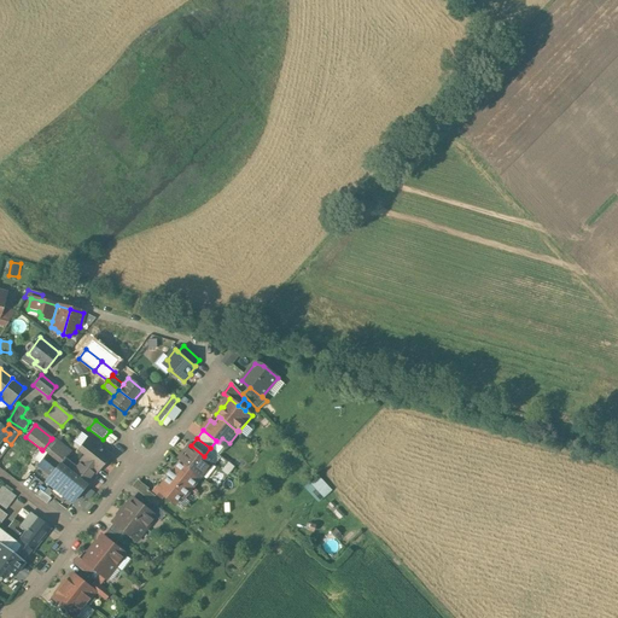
[(109,455),(88,439),(79,450),(86,456),(81,462),(95,473),(109,455)]
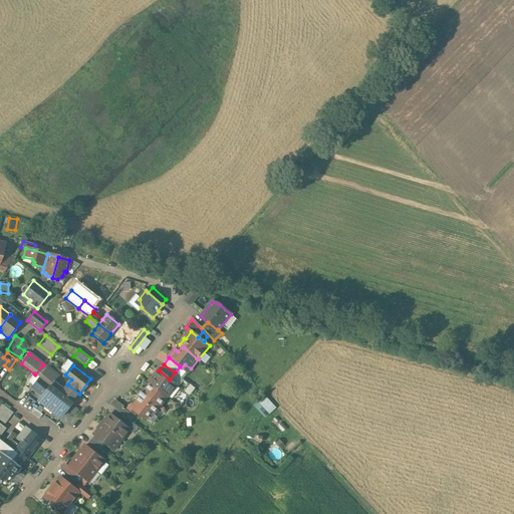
[(57,377),(47,368),(39,377),(49,386),(59,394),(63,389),(54,381),(57,377)]
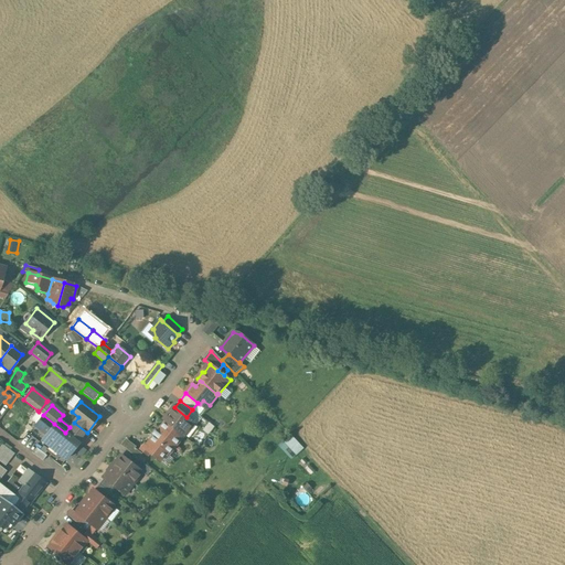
[(187,417),(174,407),(164,420),(184,436),(194,423),(187,417)]
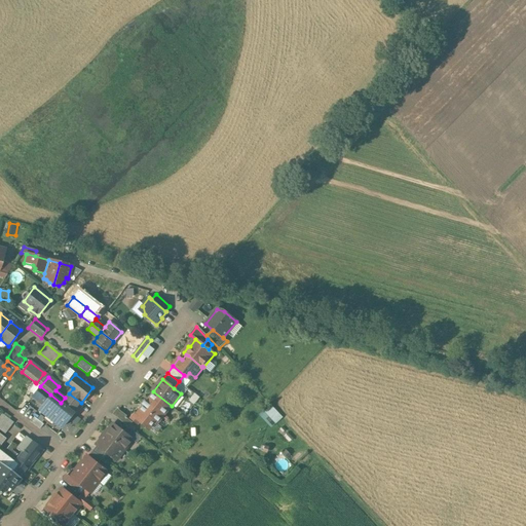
[(36,383),(35,382),(28,390),(33,395),(40,386),(36,383)]
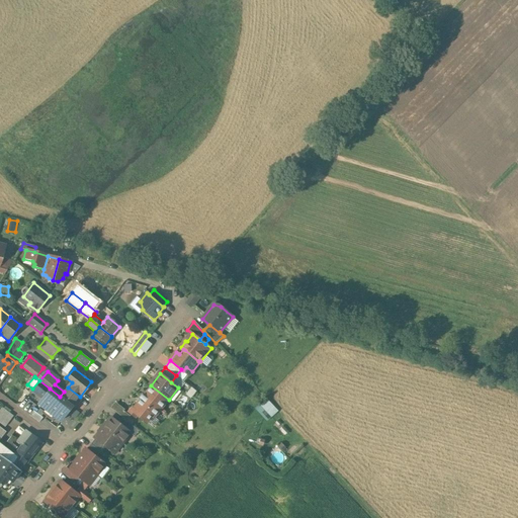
[(39,380),(32,389),(31,391),(42,399),(50,389),(39,380)]
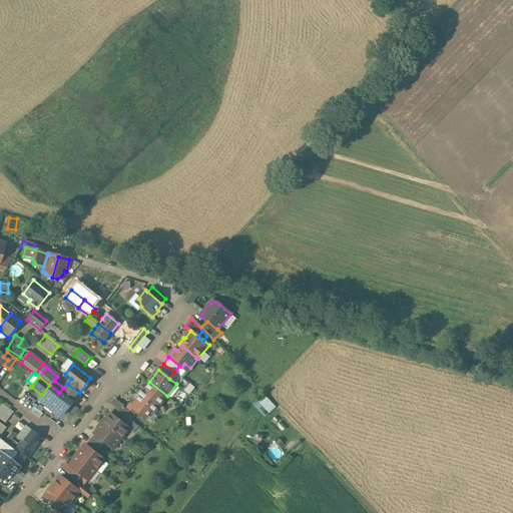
[(133,406),(131,404),(128,409),(134,413),(136,411),(146,419),(151,412),(153,414),(167,396),(149,382),(148,382),(150,384),(145,390),(147,392),(145,394),(142,391),(139,395),(140,397),(133,406)]
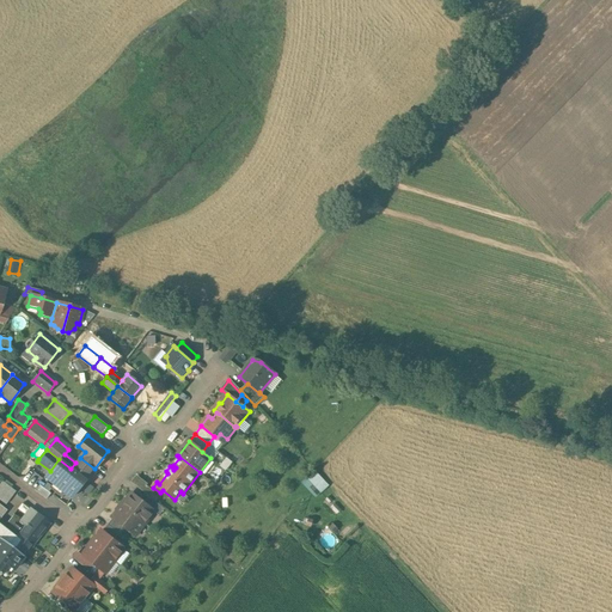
[(80,458),(75,463),(71,469),(85,481),(95,469),(80,458)]
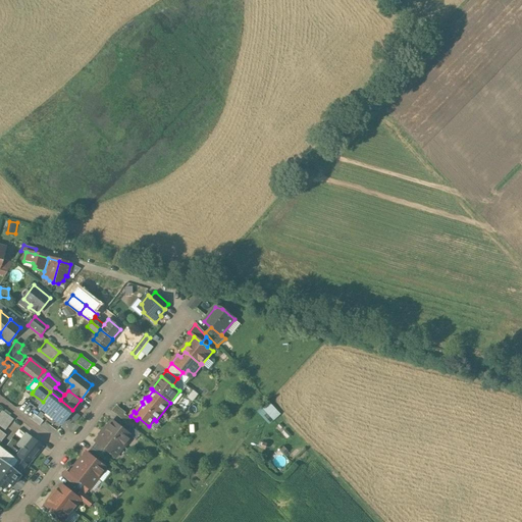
[(60,400),(50,392),(43,402),(38,407),(60,425),(72,410),(60,400)]
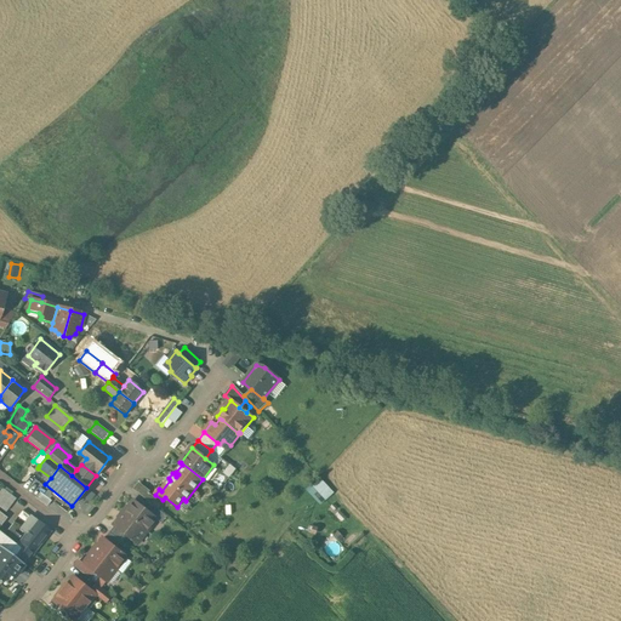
[(323,505),(336,491),(322,477),(308,490),(323,505)]
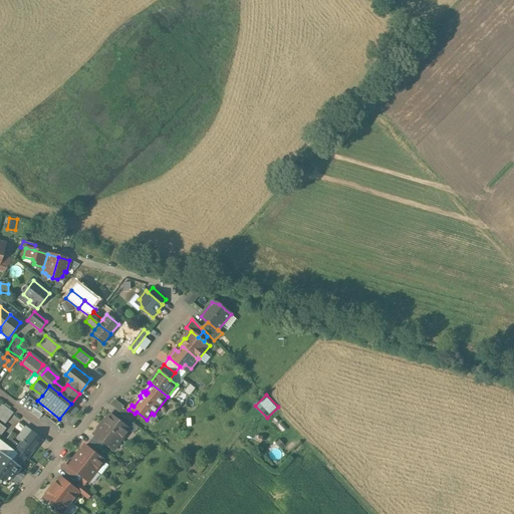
[(124,407),(115,400),(110,406),(119,413),(122,408),(123,408),(124,407)]
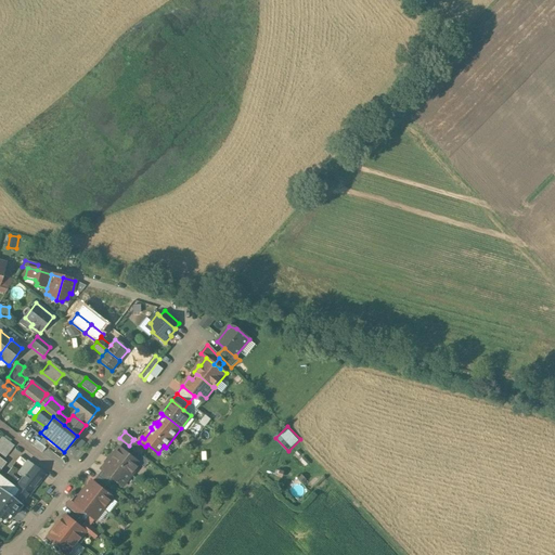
[(2,437),(0,439),(0,453),(5,457),(14,446),(2,437)]
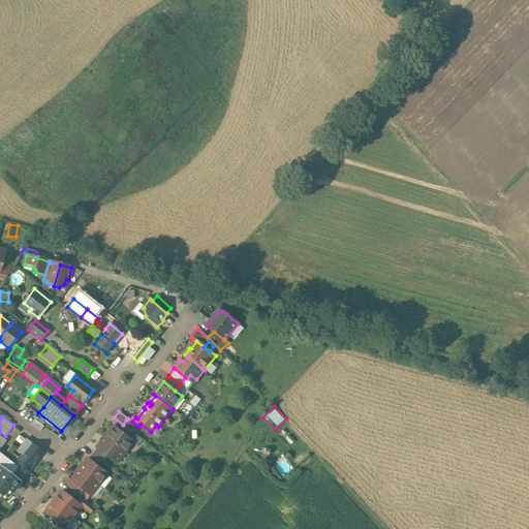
[(33,418),(30,424),(39,431),(43,427),(33,418)]
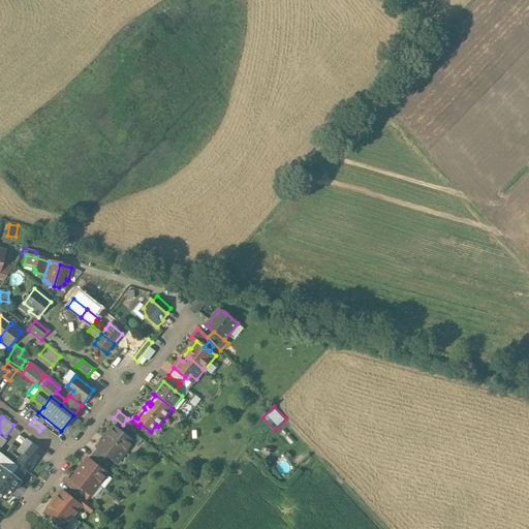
[(127,419),(126,419),(123,425),(129,430),(130,430),(133,426),(127,419)]
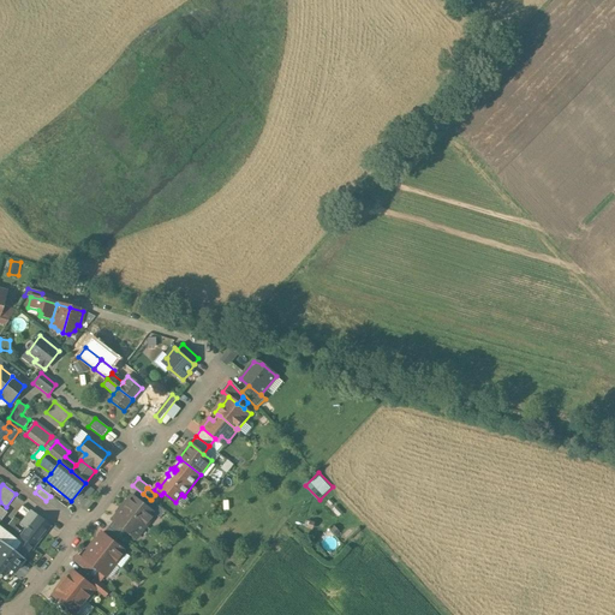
[(184,496),(181,494),(175,502),(183,507),(189,500),(184,496)]
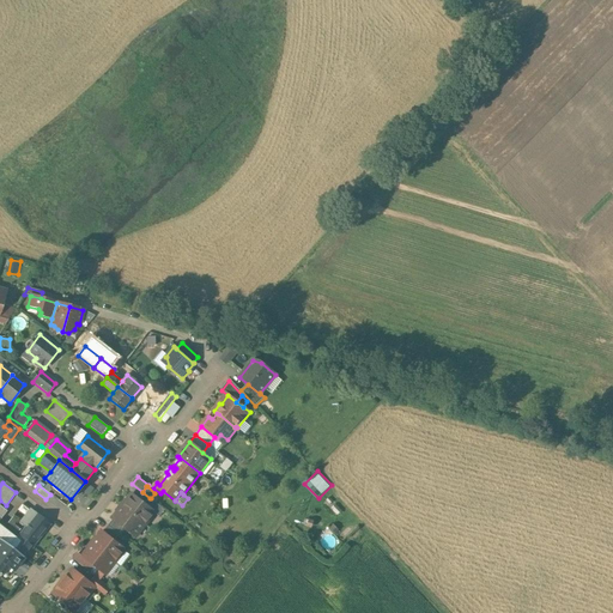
[(145,504),(133,495),(127,502),(128,502),(123,508),(145,525),(155,513),(156,513),(145,504)]
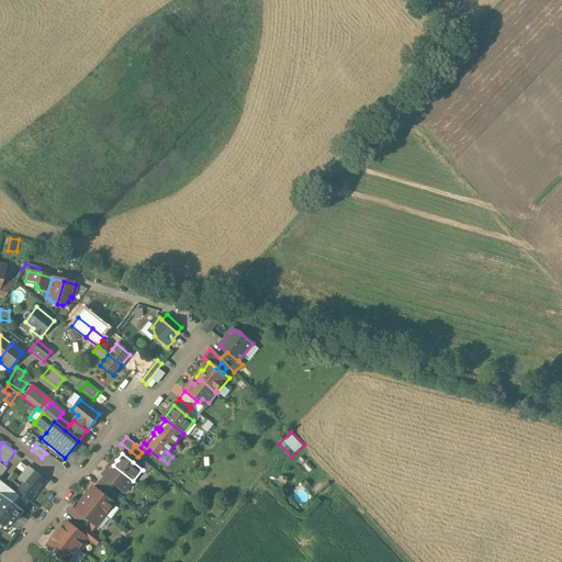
[(138,457),(137,457),(133,462),(143,470),(142,470),(146,474),(152,468),(138,457)]
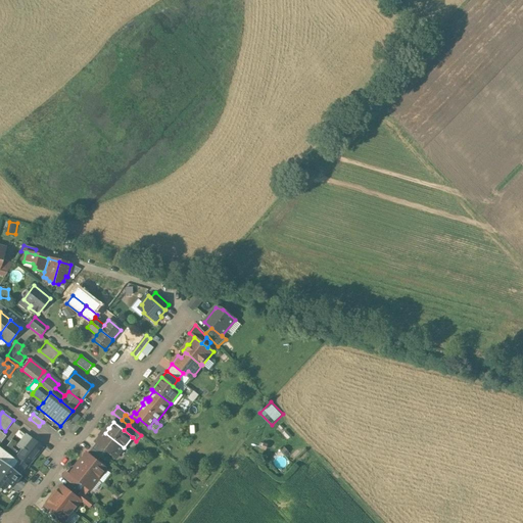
[(124,447),(105,433),(102,437),(101,436),(96,442),(97,443),(106,450),(115,458),(124,447)]
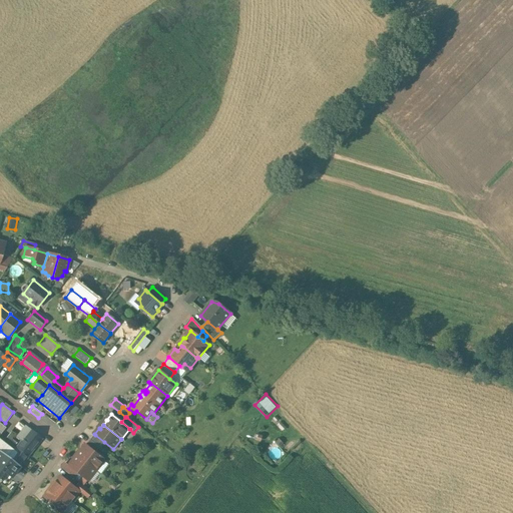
[(30,430),(17,447),(29,456),(42,439),(30,430)]
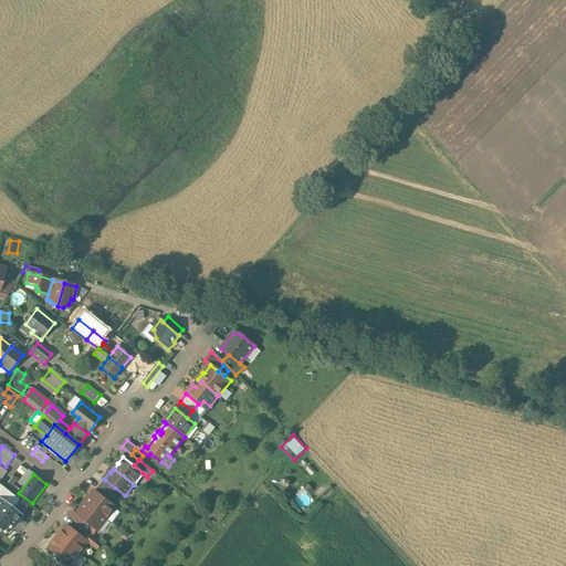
[(115,488),(105,480),(100,485),(111,493),(115,488)]
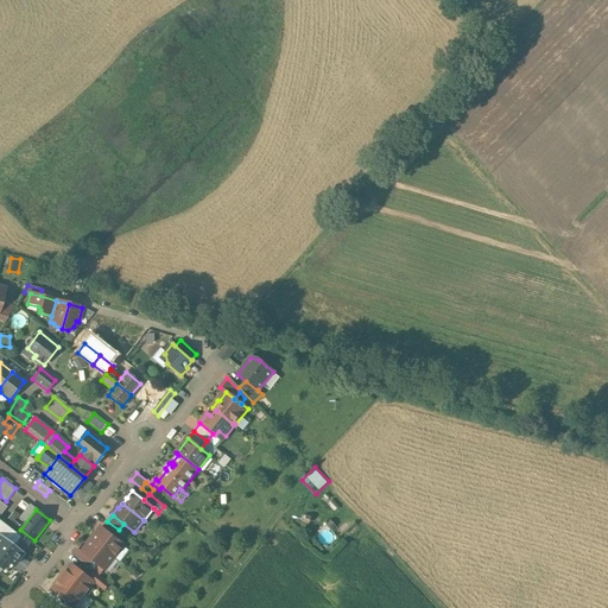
[(0,521),(0,534),(1,536),(10,543),(16,534),(0,521)]
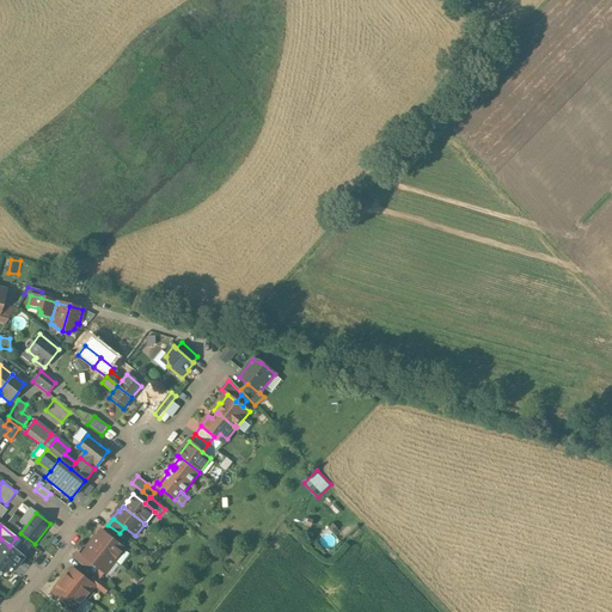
[(120,533),(108,525),(103,531),(115,540),(120,533)]
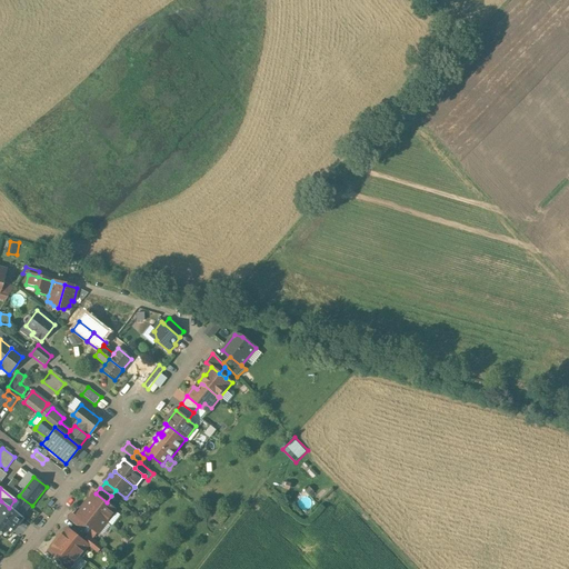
[(96,493),(90,500),(91,501),(87,506),(107,521),(117,510),(107,502),(96,493)]
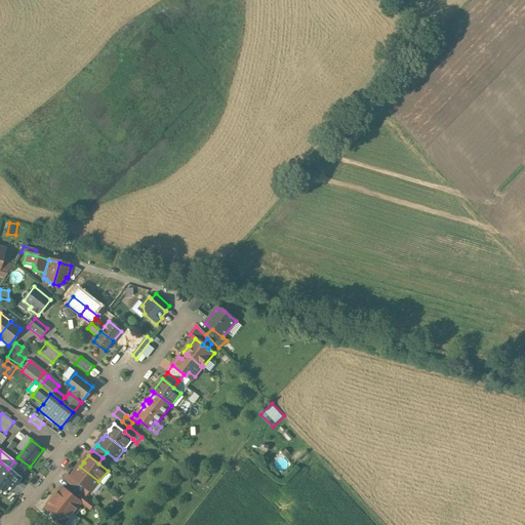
[(29,469),(15,458),(13,461),(8,469),(21,478),(29,469)]
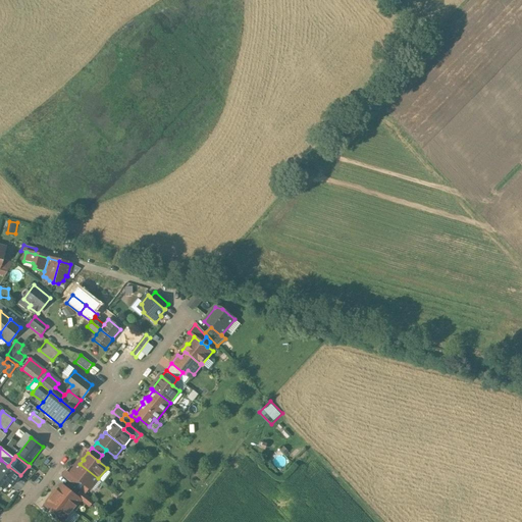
[(20,475),(8,466),(1,460),(0,462),(0,490),(2,491),(7,485),(10,488),(20,475)]
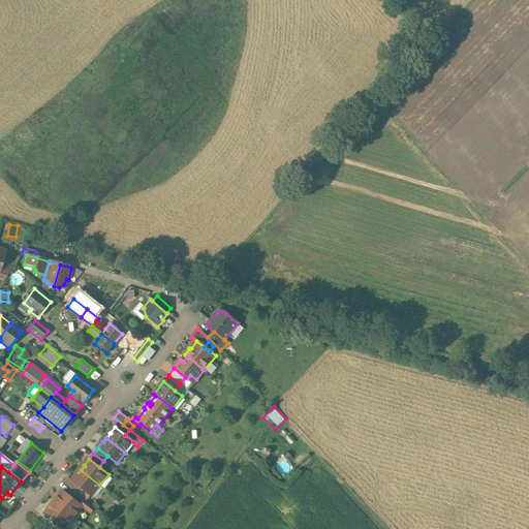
[(99,485),(81,470),(78,474),(76,474),(71,480),(76,484),(82,489),(91,496),(99,485)]
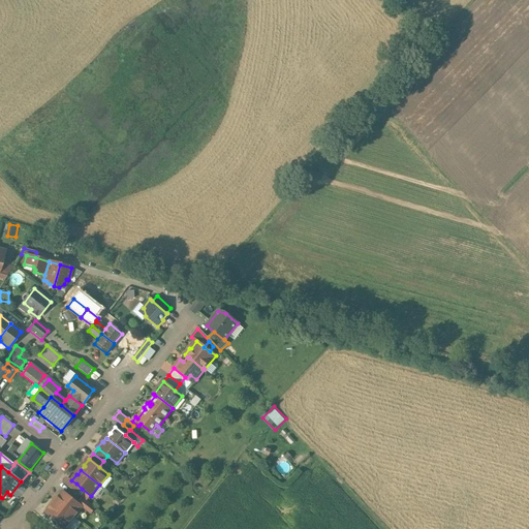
[(71,480),(67,476),(62,481),(72,490),(76,484),(71,480)]
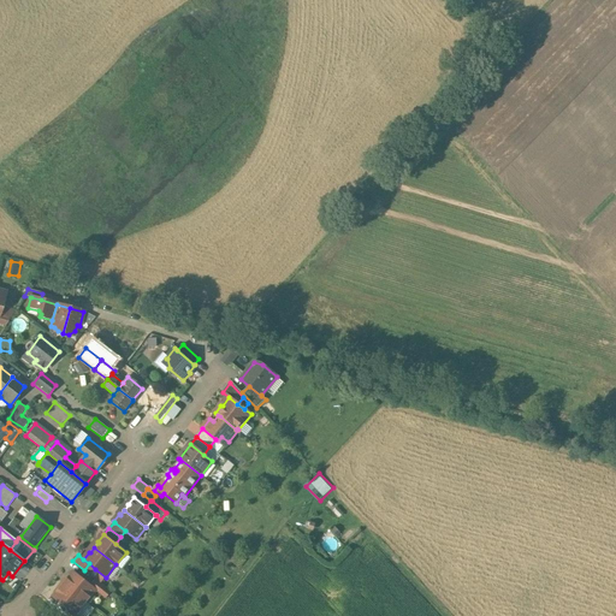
[(95,569),(89,563),(84,570),(90,575),(95,569)]
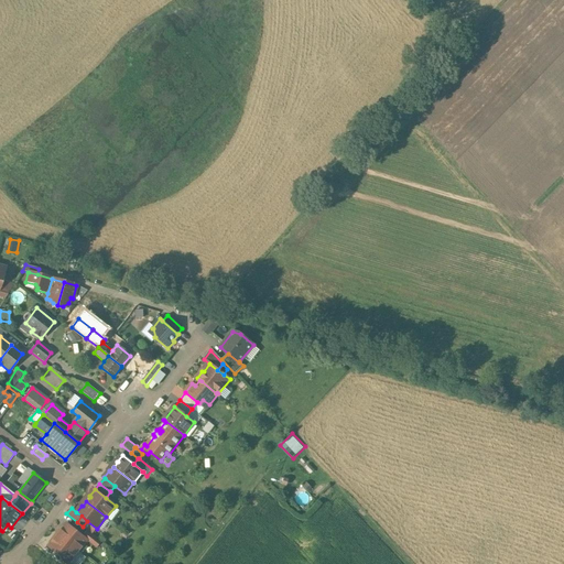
[(83,537),(67,523),(58,535),(60,535),(79,552),(87,541),(88,540),(83,537)]
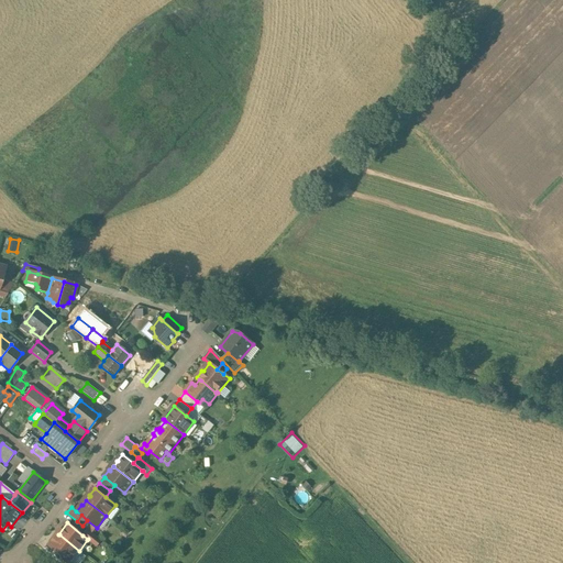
[(102,541),(87,529),(83,536),(88,539),(87,540),(97,548),(102,541)]
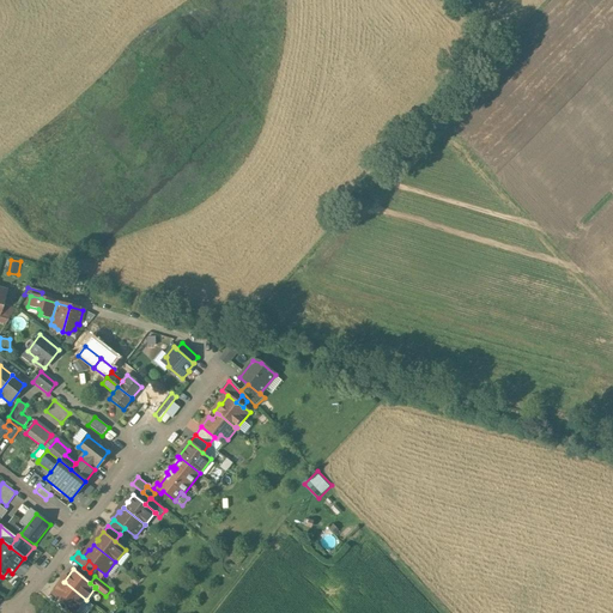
[(86,600),(65,582),(60,588),(59,587),(54,594),(71,607),(76,612),(77,612),(86,600)]
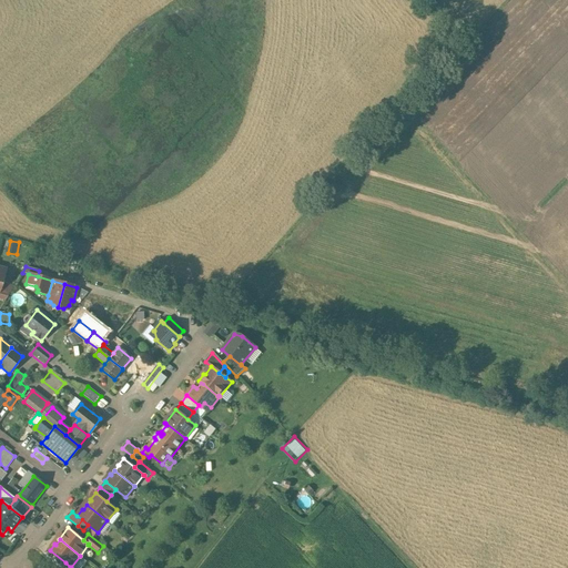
[(73,566),(75,567),(81,567),(88,561),(82,556),(73,566)]
